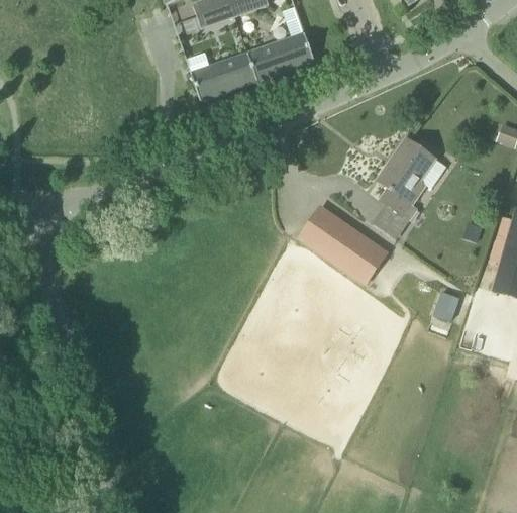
[(230,3),(228,0),(199,0),(194,2),(198,15),(230,3)]
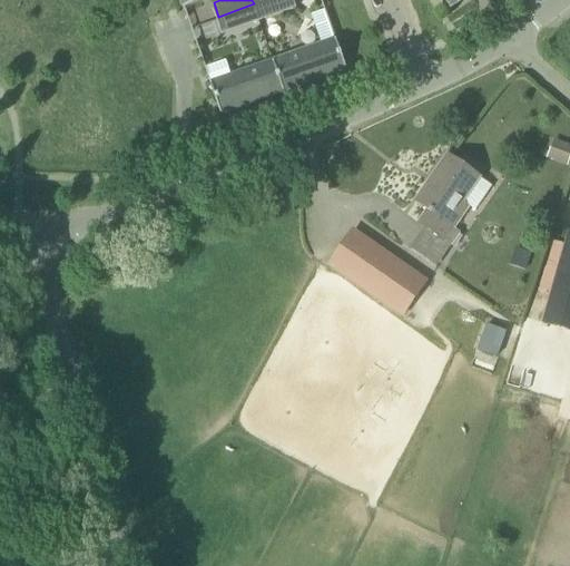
[(264,0),(255,3),(254,3),(258,18),(261,17),(297,3),(296,0),(264,0)]
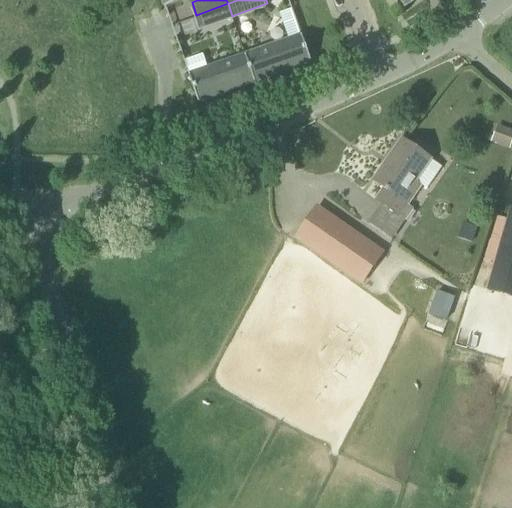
[(228,3),(196,15),(201,27),(232,16),(228,3)]
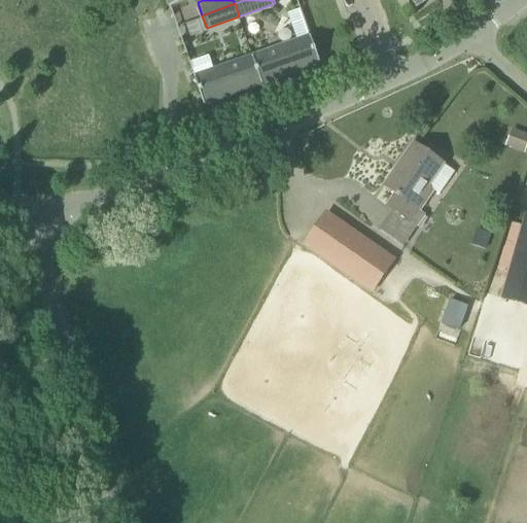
[(287,10),(296,38),(252,54),(261,81),(280,74),(320,61),(311,33),(310,34),(301,6),(287,10)]
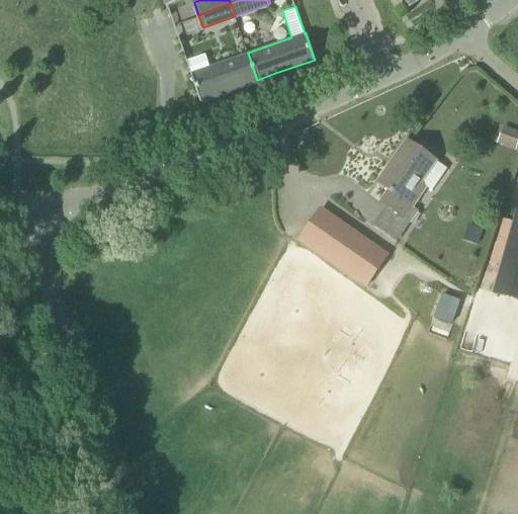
[(200,100),(257,80),(248,53),(191,73),(200,100)]
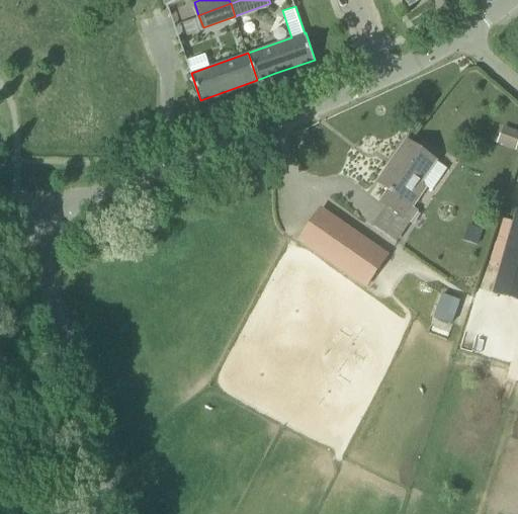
[(499,141),(517,144),(517,126),(502,124),(499,141)]
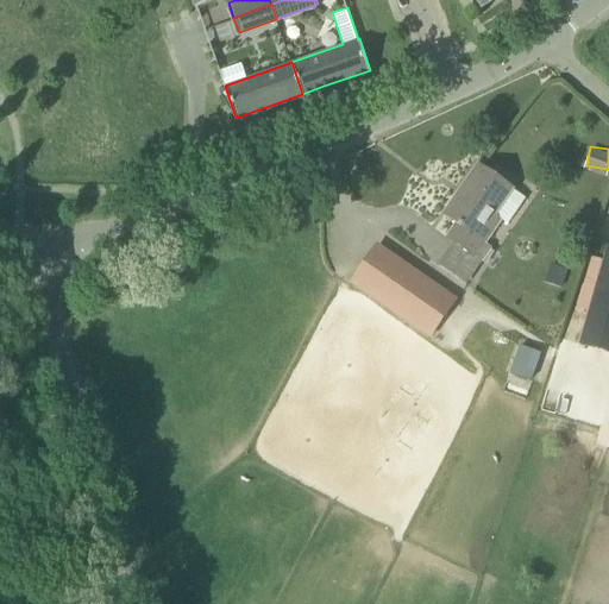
[(450,237),(475,253),(484,240),(500,218),(494,214),(512,186),(483,167),(482,168),(477,164),(444,212),(457,220),(447,234),(450,237)]
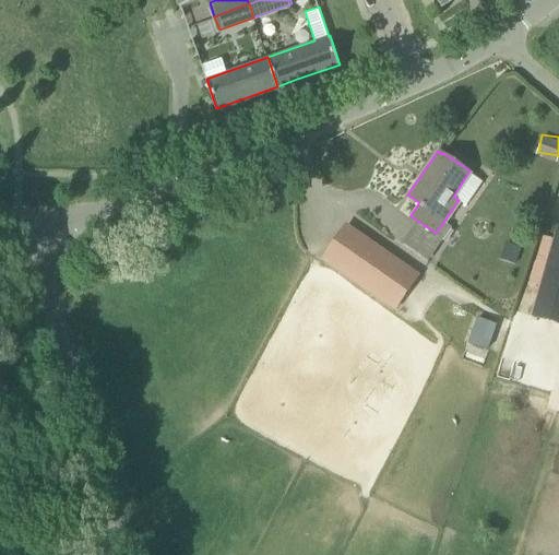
[(436,233),(413,217),(406,227),(397,237),(430,259),(437,250),(453,227),(444,221),(436,233)]
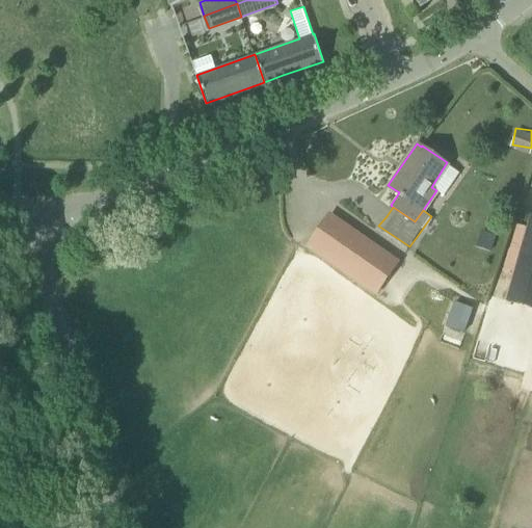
[(398,261),(329,213),(308,244),(376,291),(398,261)]
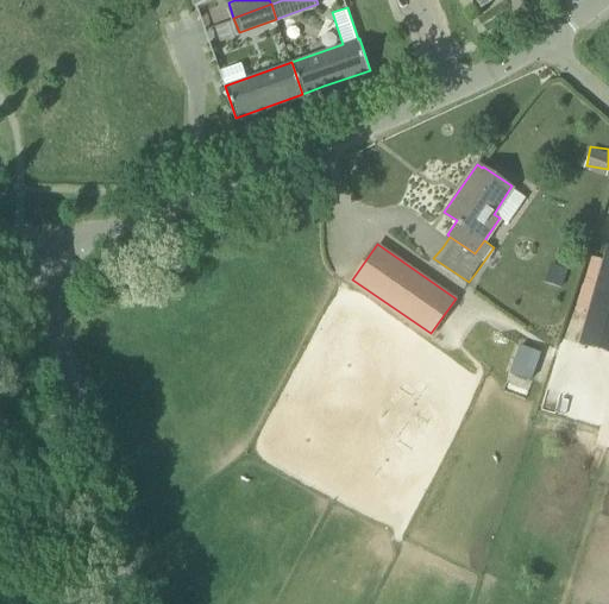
[(608,294),(608,244),(596,290),(608,294)]
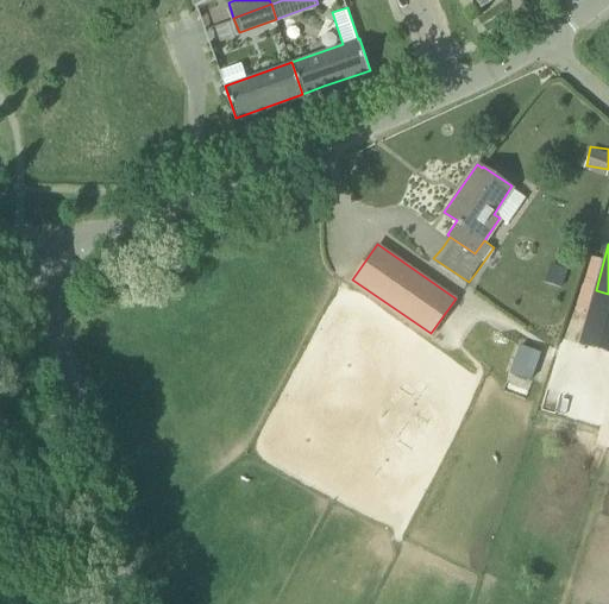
[(533,376),(541,348),(519,341),(510,369),(533,376)]
